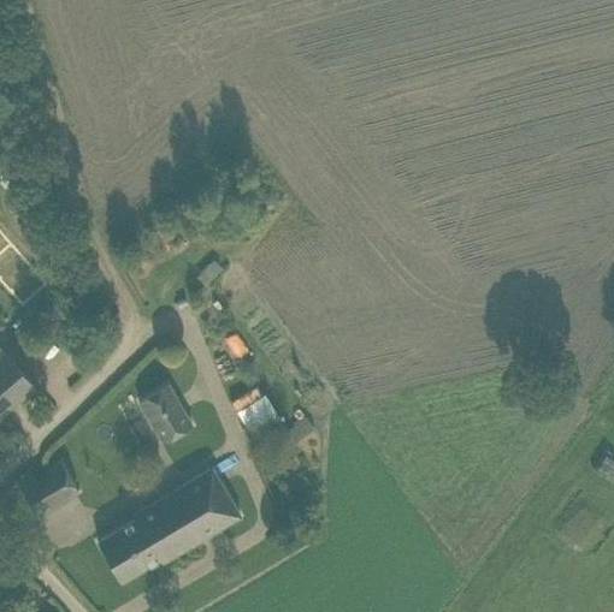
[(214,265),(199,280),(205,287),(220,271),(214,265)]
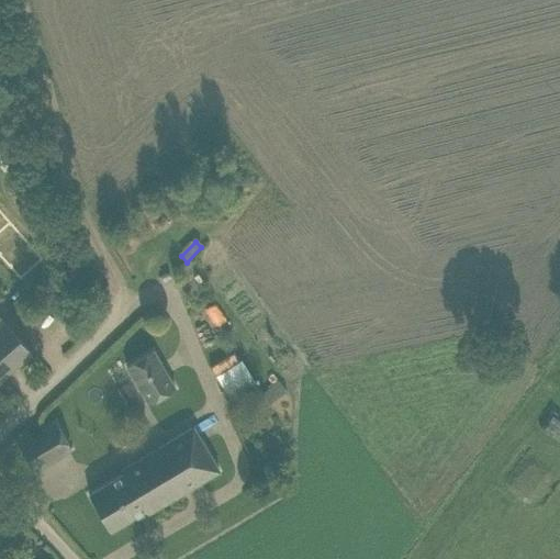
[(198,317),(205,333),(225,323),(216,306),(198,317)]
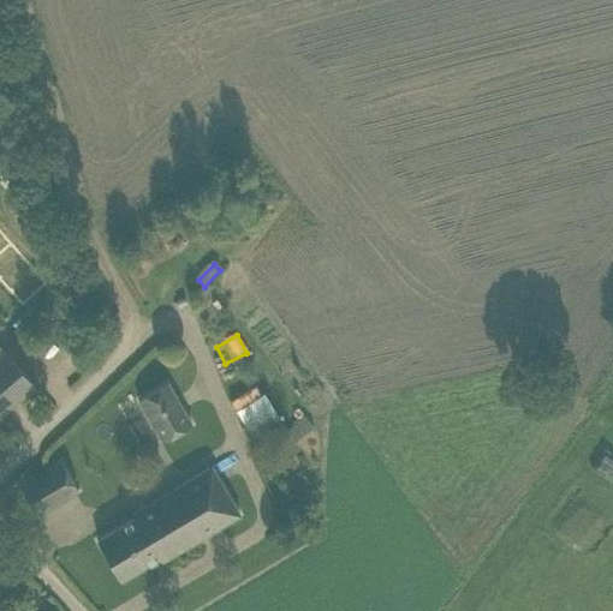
[(0,419),(36,388),(1,348),(0,349),(0,419)]
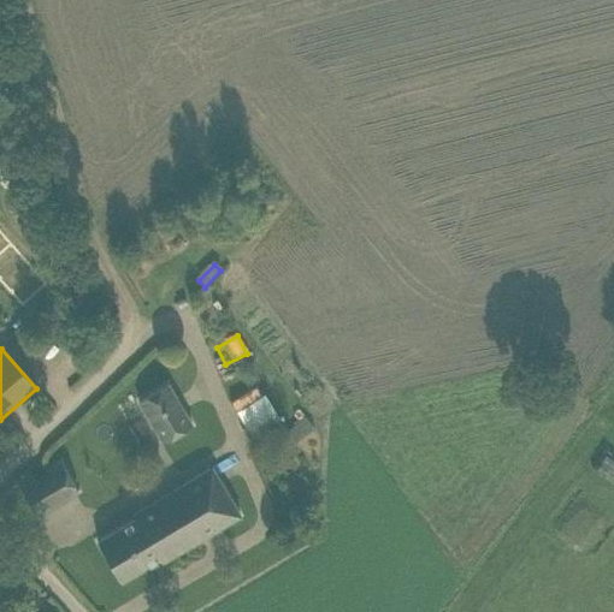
[(140,404),(165,445),(194,428),(169,387),(140,404)]
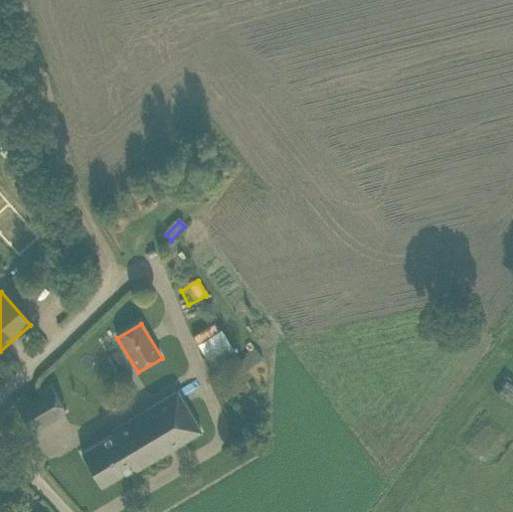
[(222,334),(199,347),(212,370),(235,356),(222,334)]
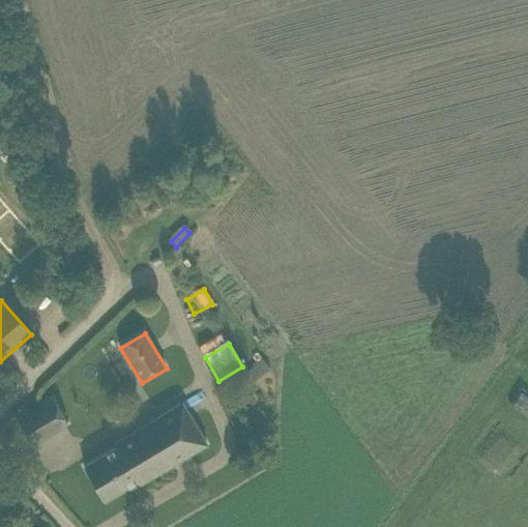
[(264,362),(242,381),(250,389),(271,371),(264,362)]
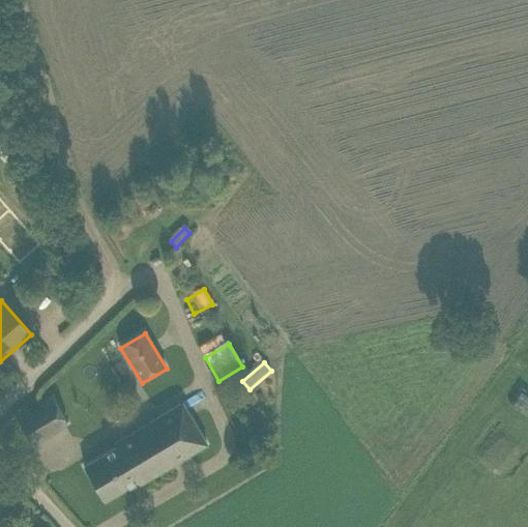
[(44,411),(32,417),(31,414),(19,422),(33,447),(68,426),(54,401),(41,408),(44,411)]
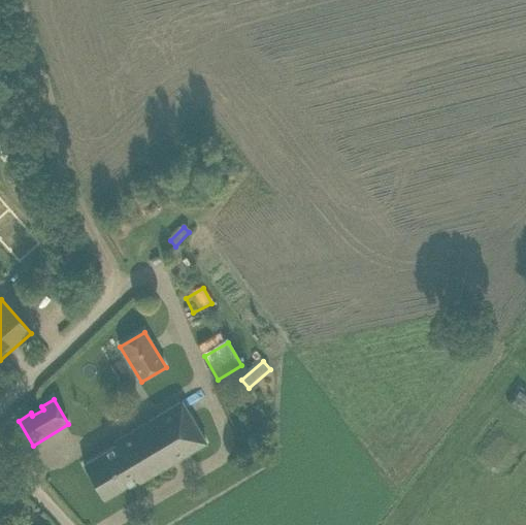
[(85,467),(105,501),(138,482),(140,485),(208,444),(184,403),(116,444),(118,448),(85,467)]
